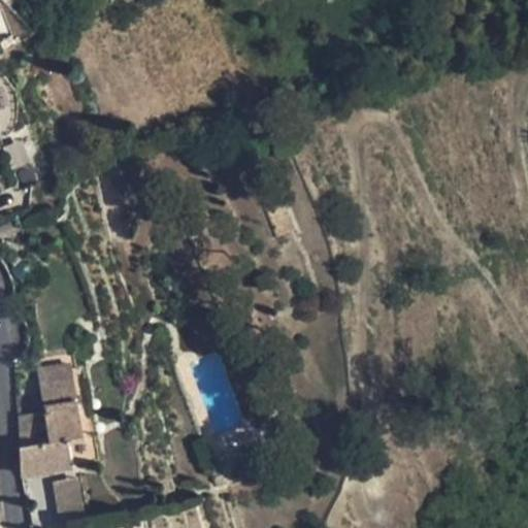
[(330,125),(332,143),(340,142),(337,124),(330,125)]
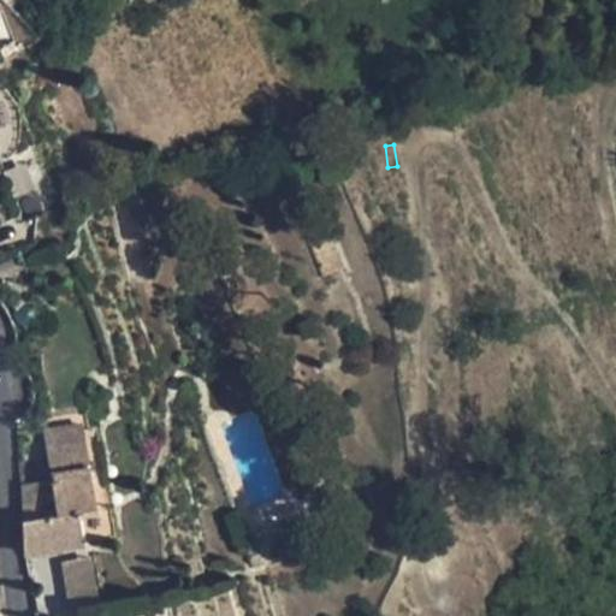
[(330,232),(323,215),(317,219),(324,235),(330,232)]
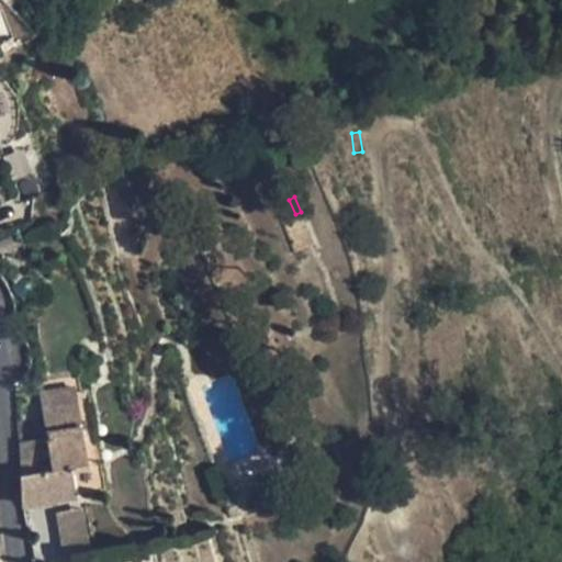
[(295,214),(289,200),(276,205),(294,253),(313,244),(301,212),(295,214)]
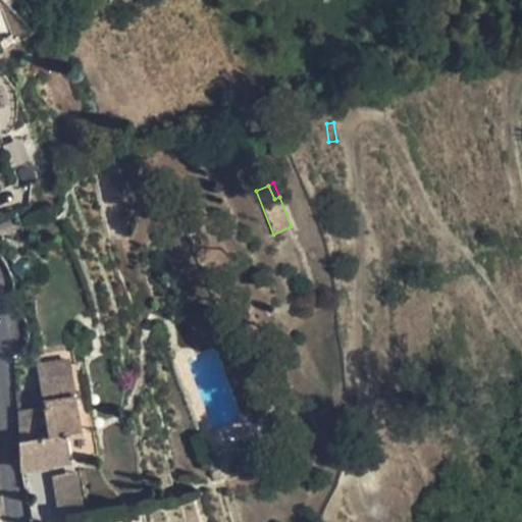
[(17,211),(0,217),(0,240),(23,231),(17,211)]
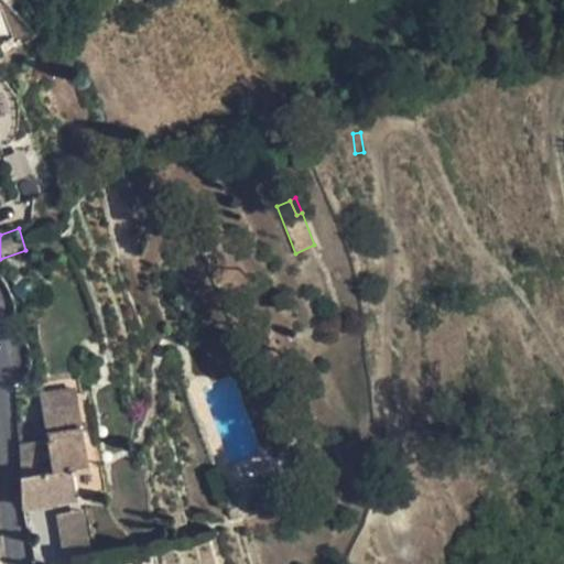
[(8,275),(15,283),(22,275),(14,268),(8,275)]
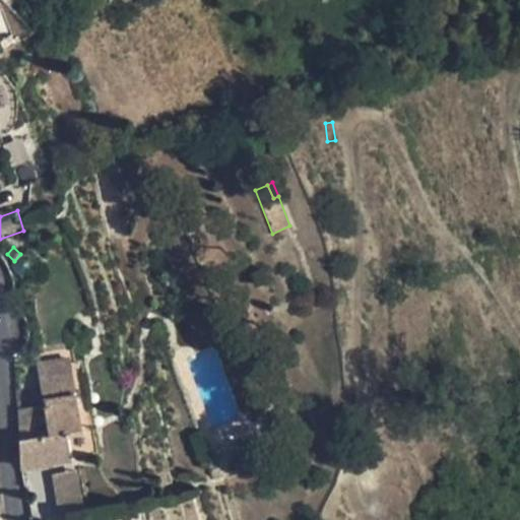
[(38,363),(41,377),(71,371),(68,356),(38,363)]
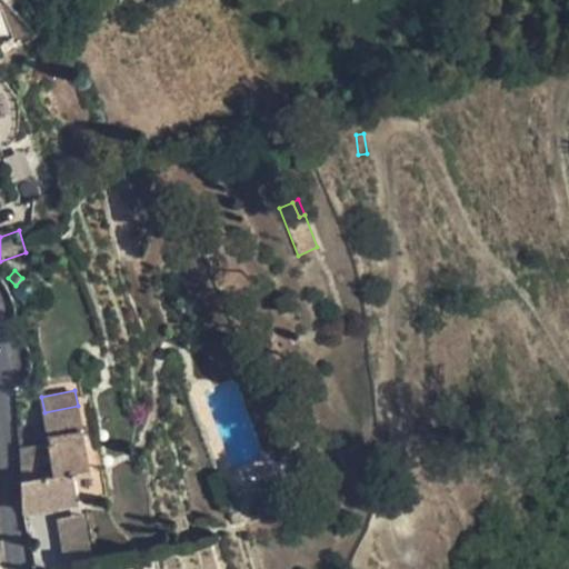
[(21,479),(22,510),(78,500),(73,472),(88,470),(78,406),(45,412),(49,442),(19,448),(21,479)]
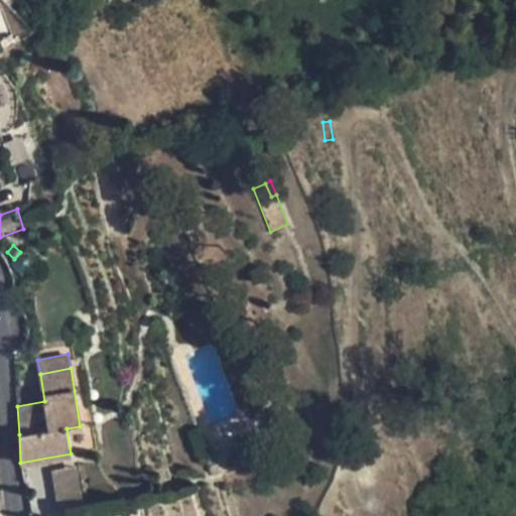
[(76,466),(53,471),(59,508),(82,505),(76,466)]
